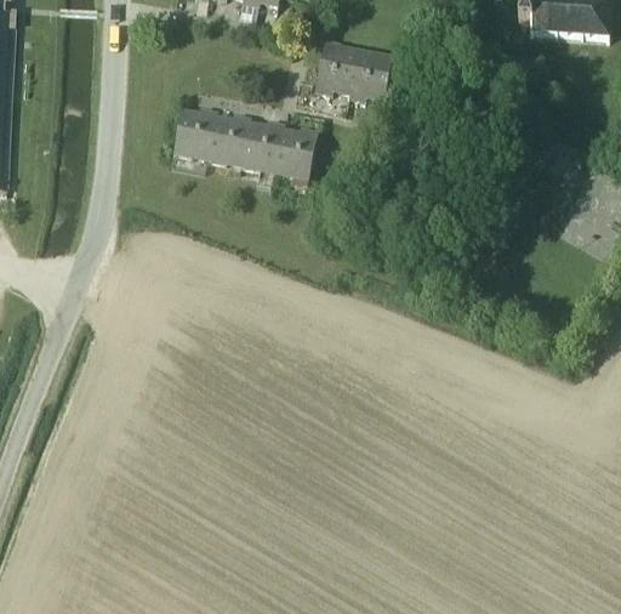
[(15,10),(4,9),(4,1),(10,3),(11,0),(0,0),(0,189),(6,191),(15,10)]
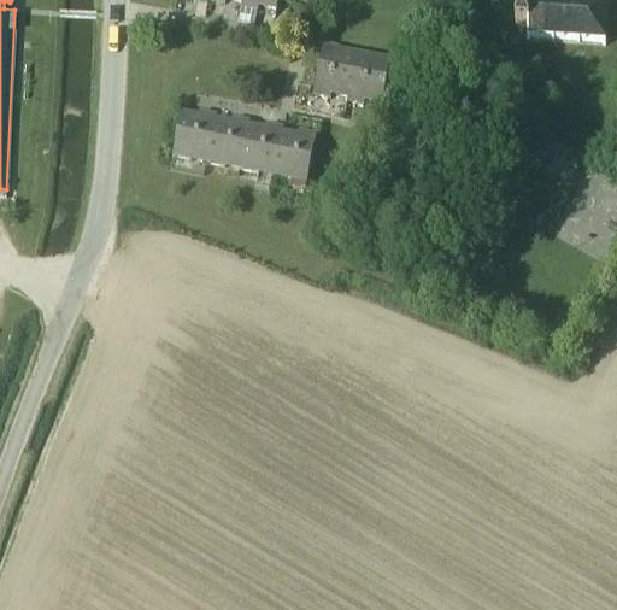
[(606,41),(607,0),(529,0),(529,6),(517,5),(516,21),(528,22),(527,35),(606,41)]
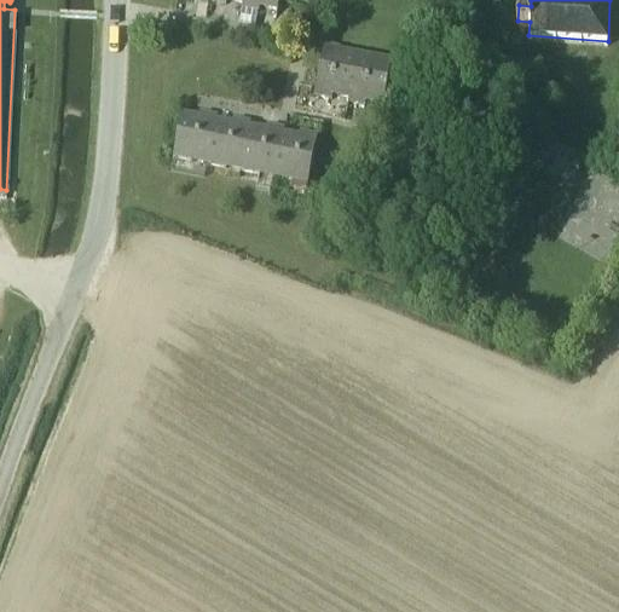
[(333,91),(348,93),(357,50),(323,42),(313,91),(331,94),(333,91)]
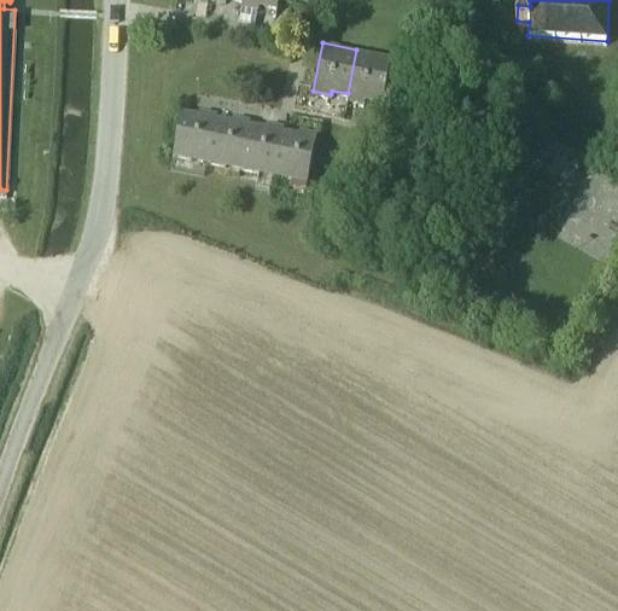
[(366,97),(382,100),(391,56),(356,50),(348,93),(348,97),(366,100),(366,97)]
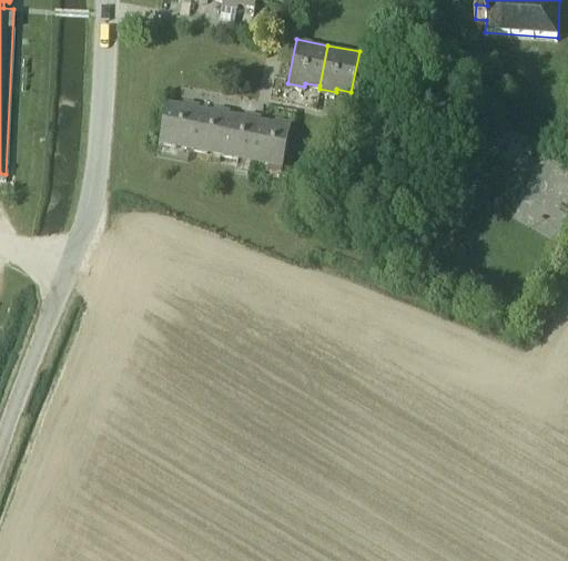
[(190,145),(198,104),(198,102),(183,99),(182,102),(166,99),(159,140),(190,145)]
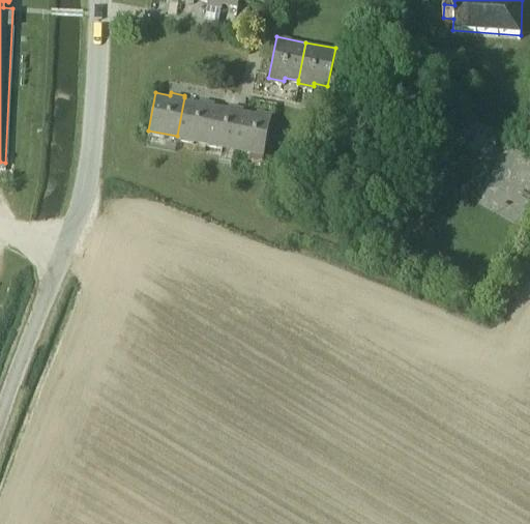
[(199,100),(184,97),(177,136),(205,142),(212,104),(213,100),(200,98),(199,100)]
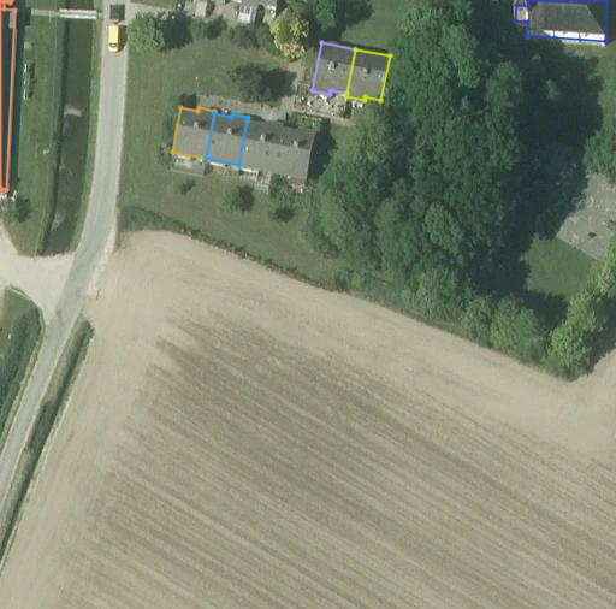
[(272,171),(280,126),(282,124),(265,120),(265,123),(247,120),(238,165),(272,171)]
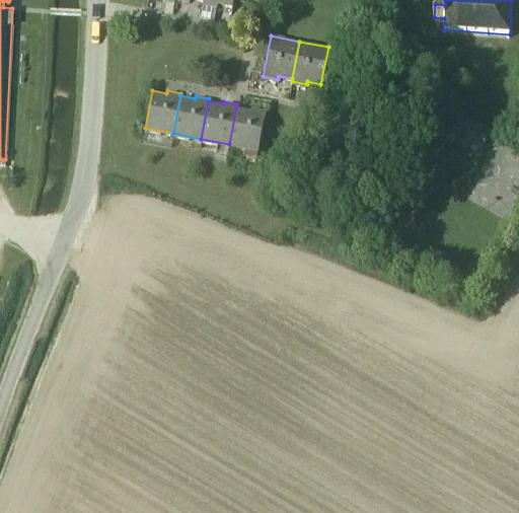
[(416,114),(415,104),(408,105),(409,115),(416,114)]
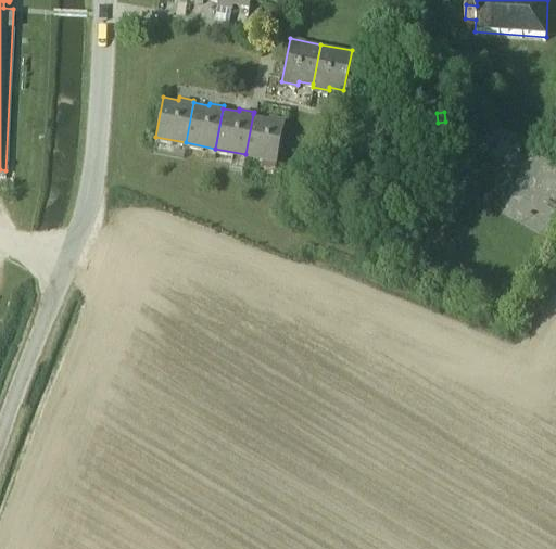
[(268,116),(253,114),(245,154),(276,160),(285,117),(268,114),(268,116)]
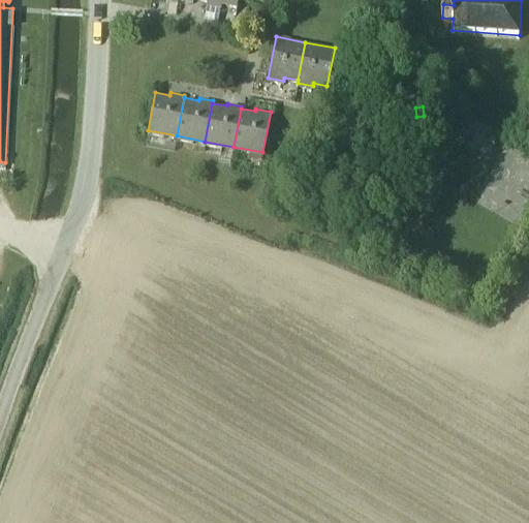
All buildings are outlined.
